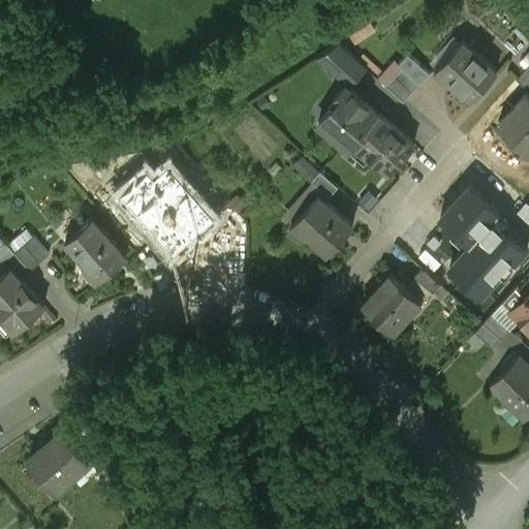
[(369,23),(348,35),(353,44),(374,31),(369,23)]
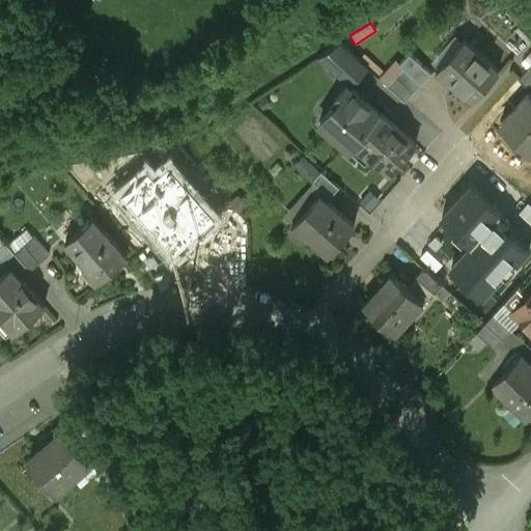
[(498,70),(463,38),(438,66),(473,98),(498,70)]
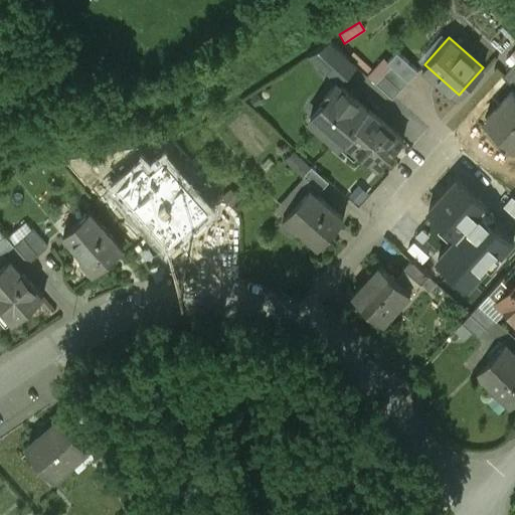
[(356,64),(330,41),(308,55),(336,77),(341,81),(356,64)]
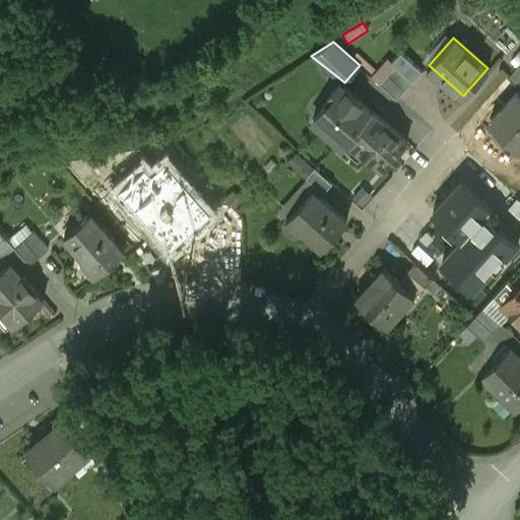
[(421,70),(400,51),(391,61),(394,65),(412,80),(421,70)]
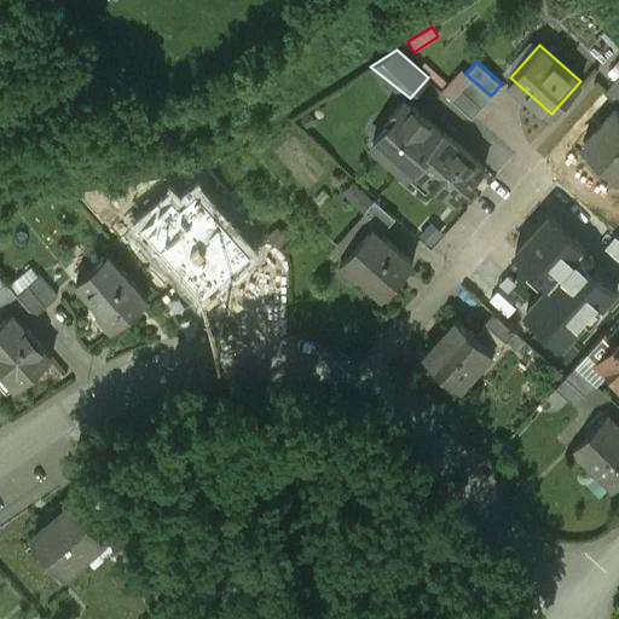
[(424,63),(420,68),(440,88),(446,82),(424,63)]
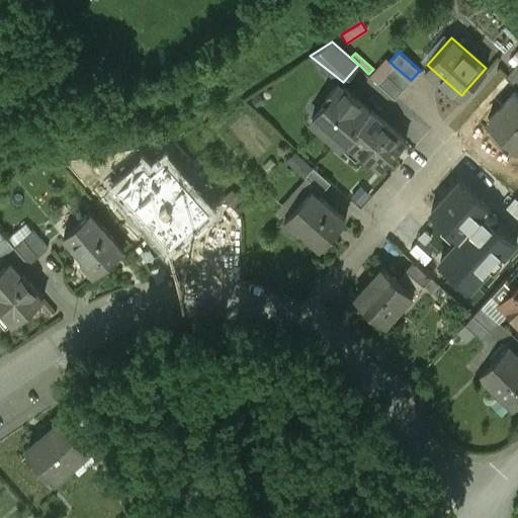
[(517,80),(517,62),(506,76),(510,79),(515,84),(517,80)]
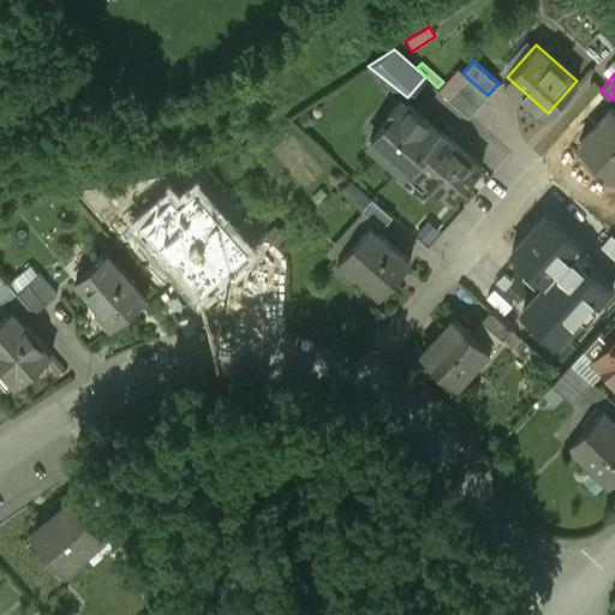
[(466,77),(448,97),(469,117),(488,95),(466,77)]
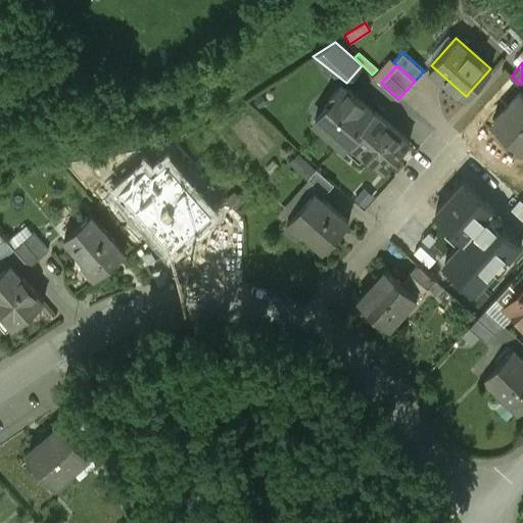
[(346,83),(341,79),(331,89),(336,94),(315,120),(344,145),(346,142),(345,141),(375,107),(346,83)]
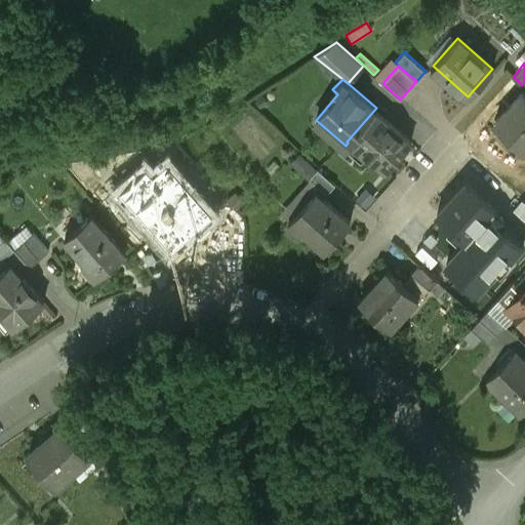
[(524,94),(522,92),(495,123),(524,150),(524,94)]
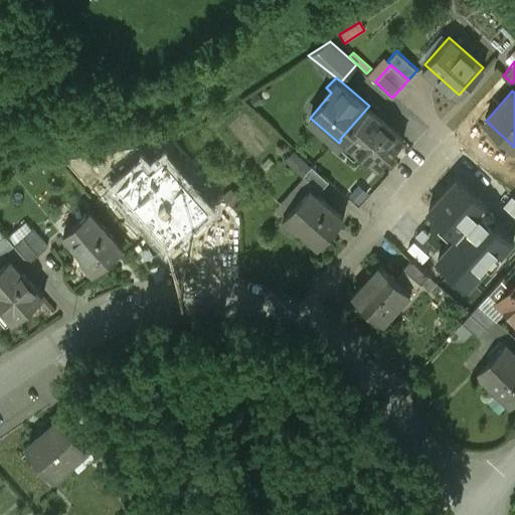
[(264,104),(260,97),(251,102),(255,109),(264,104)]
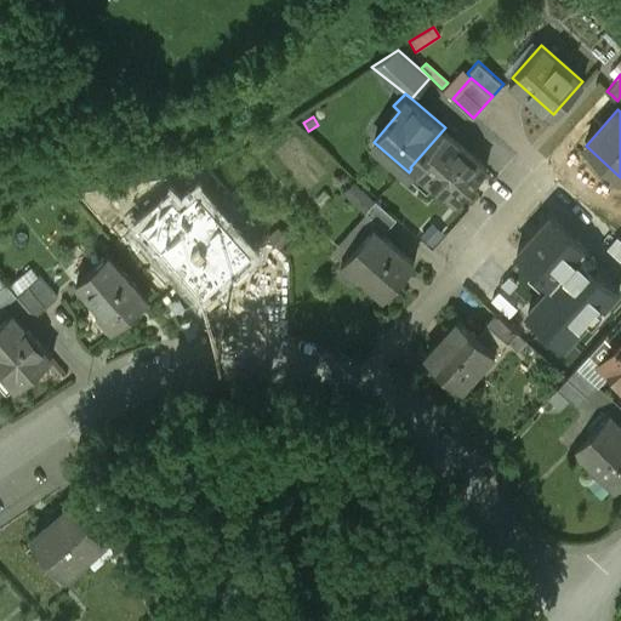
[(486,163),(445,127),(410,167),(411,169),(414,169),(417,165),(456,198),(486,163)]
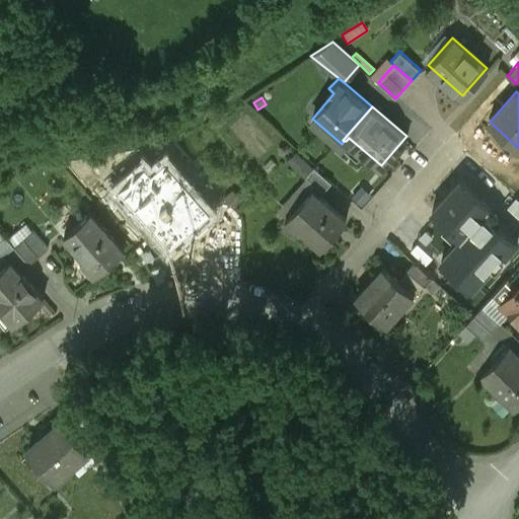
[(312,164),(296,149),(288,157),(305,172),(312,164)]
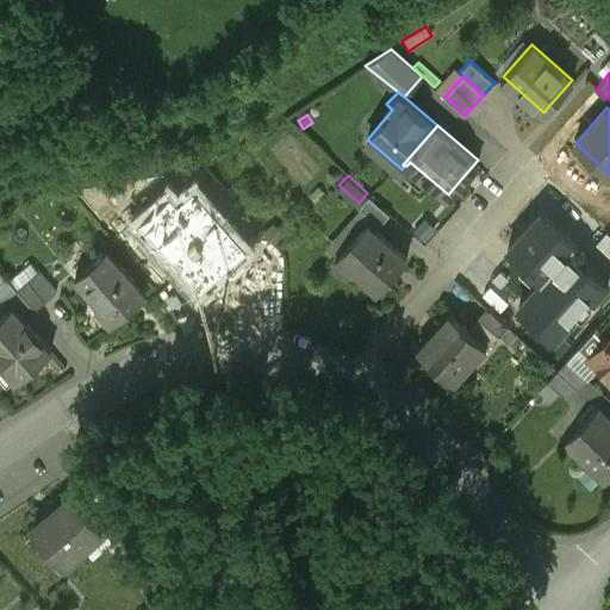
[(324,193),(318,187),(311,195),(317,201),(324,193)]
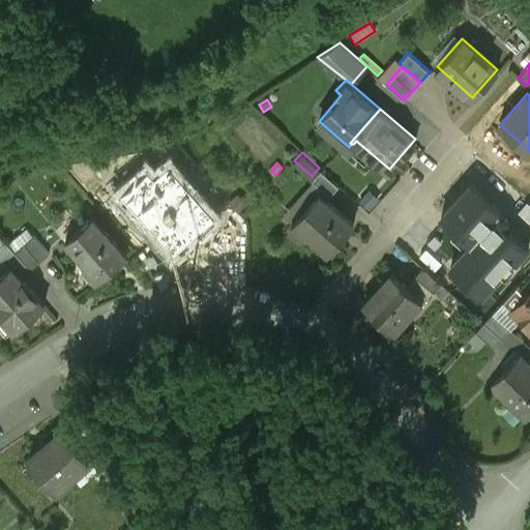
[(319,192),(327,198),(334,189),(339,184),(319,168),(312,176),(283,209),(294,219),(319,192)]
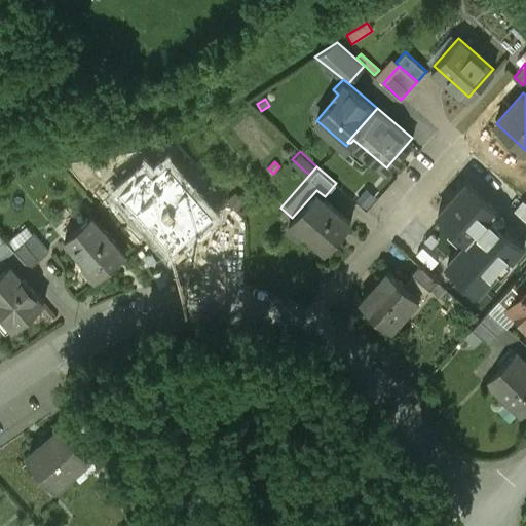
[(515,193),(497,178),(482,195),(497,210),(499,212),(515,193)]
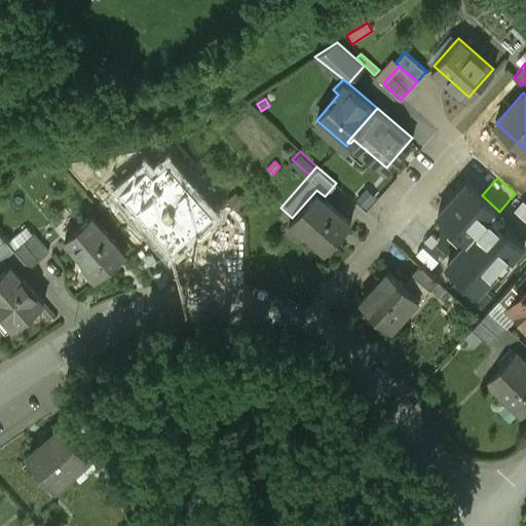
[(188,183),(161,205),(195,243),(221,221),(188,183)]
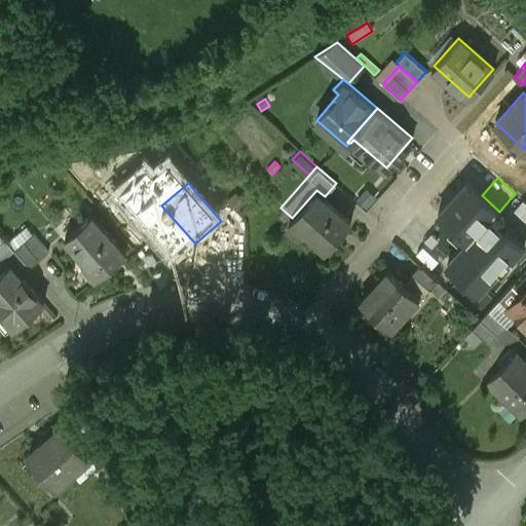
[(467,183),(440,214),(471,240),(497,210),(482,195),(467,183)]
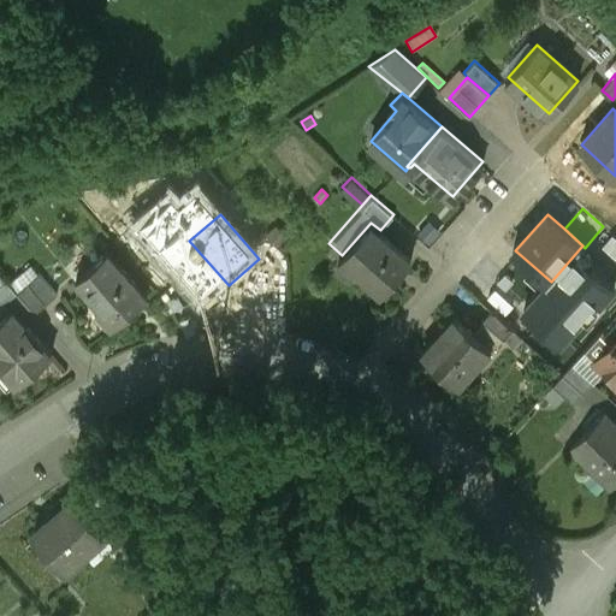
[(380,230),(371,223),(342,255),(381,291),(412,259),(380,230)]
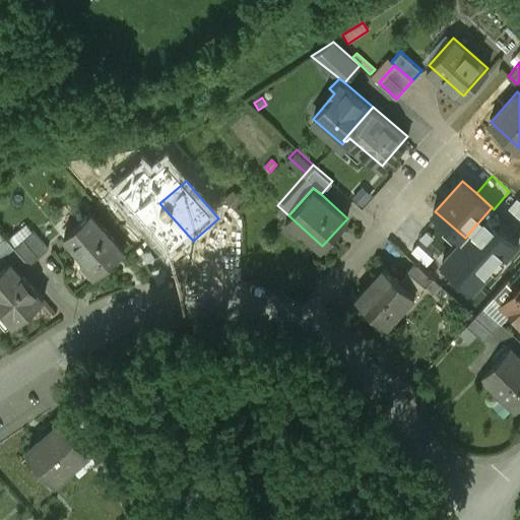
[(239,214),(223,196),(214,204),(230,221),(239,214)]
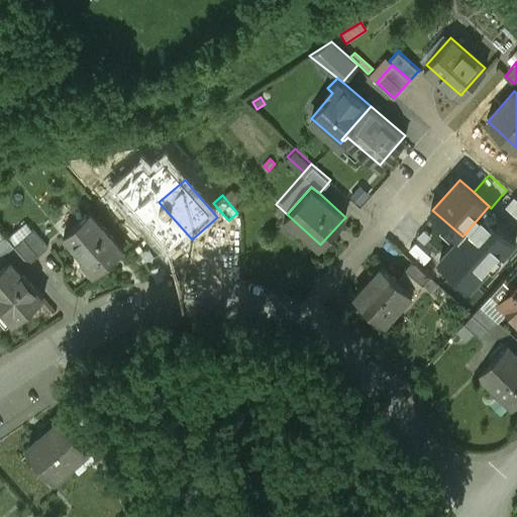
[(123,245),(91,208),(64,231),(97,269),(123,245)]
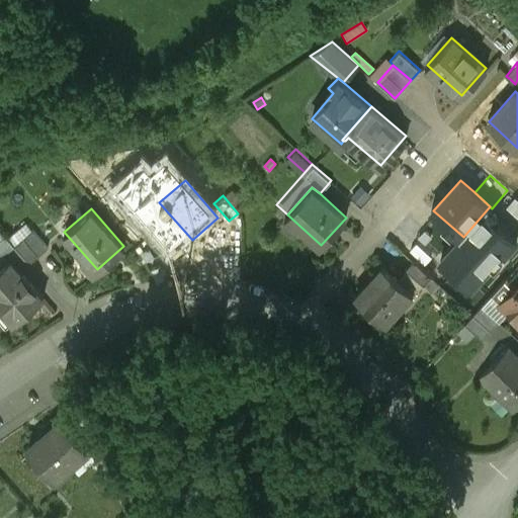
[(32,230),(14,245),(29,262),(47,247),(32,230)]
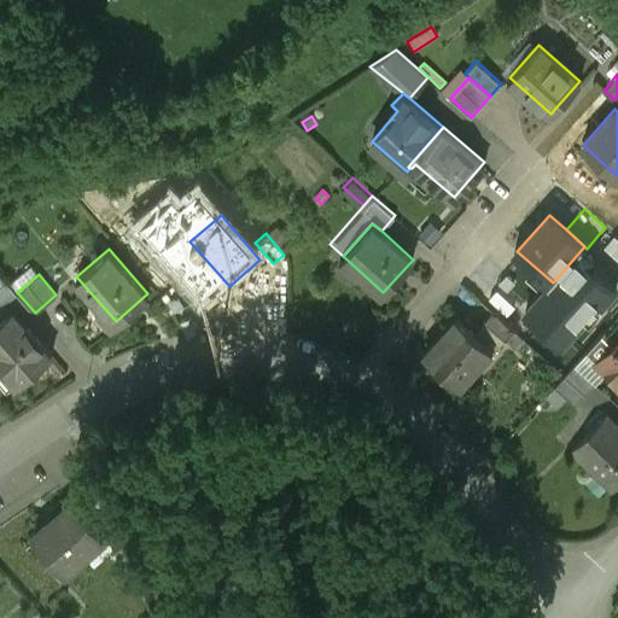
[(6,280),(0,285),(0,299),(4,299),(6,301),(17,292),(6,280)]
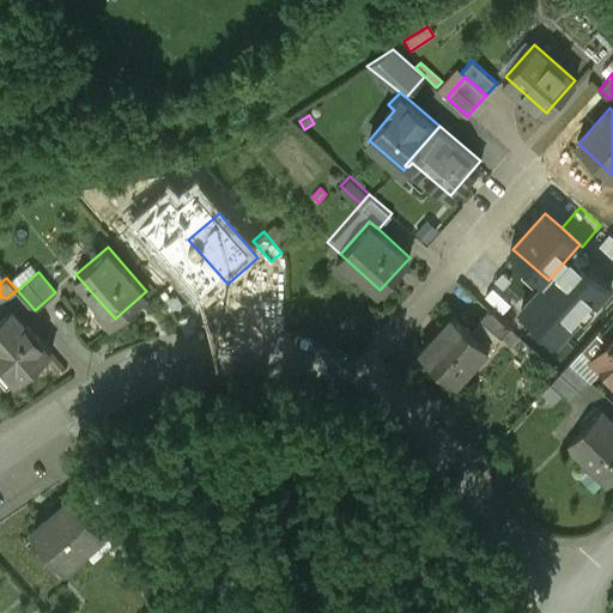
[(35,310),(17,290),(6,298),(24,320),(35,310)]
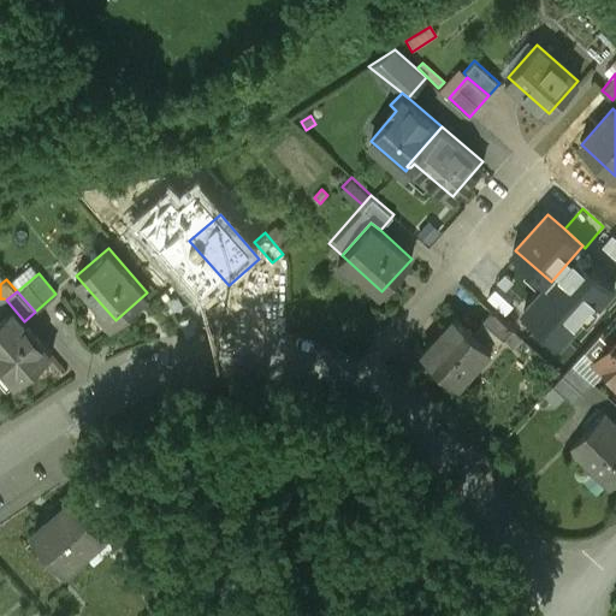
[(6,300),(4,298),(0,298),(0,356),(19,379),(52,353),(24,321),(6,300)]
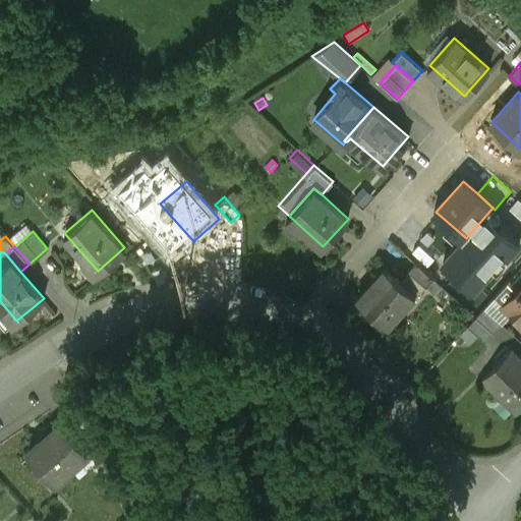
[(431,277),(415,263),(407,271),(424,286),(431,277)]
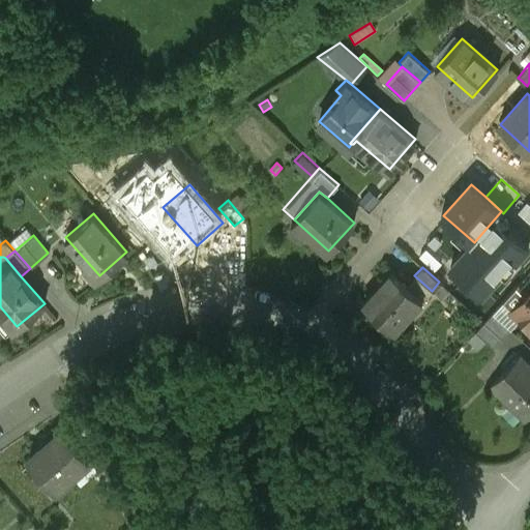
[(391,272),(363,303),(394,330),(422,300),(391,272)]
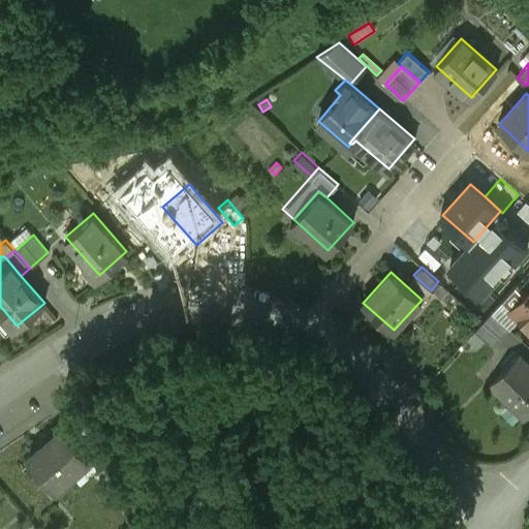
[(528,289),(522,298),(526,302),(515,314),(528,328),(528,289)]
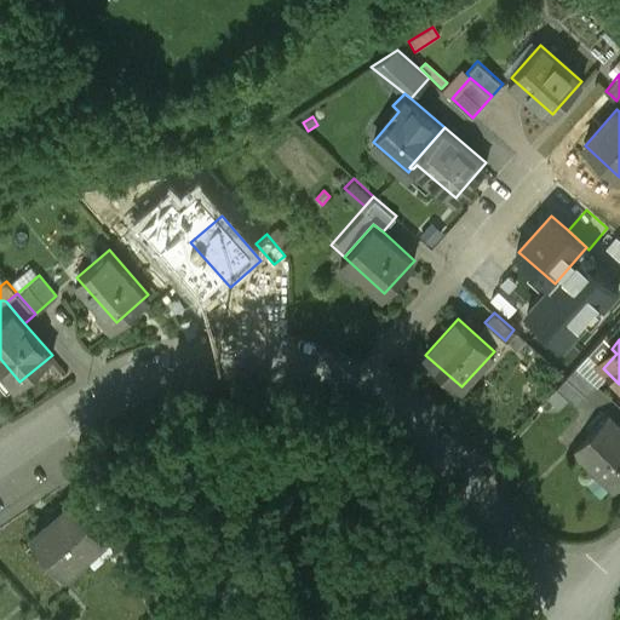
[(596,385),(575,366),(566,377),(556,388),(577,407),(596,385)]
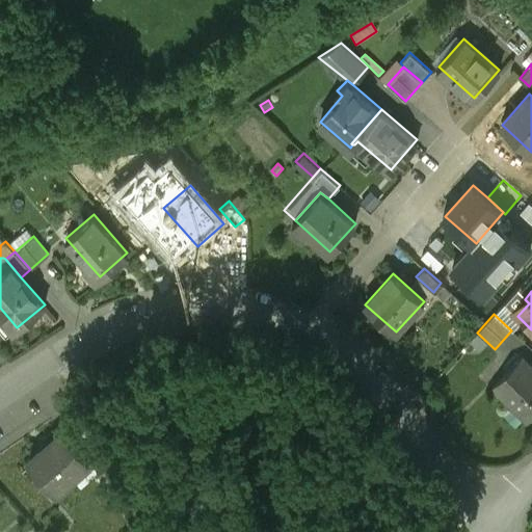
[(531,415),(531,367),(521,356),(491,386),(527,421),(531,415)]
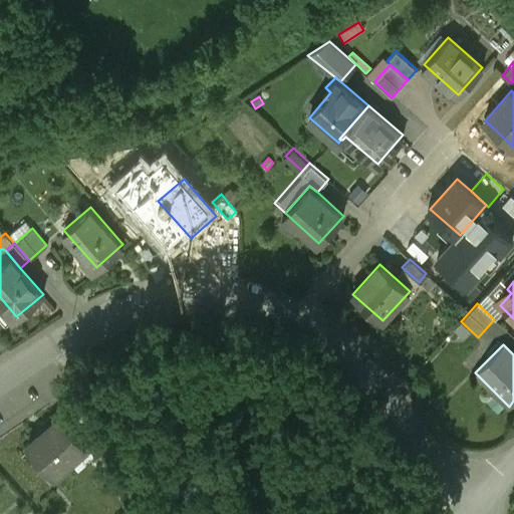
[(57,416),(28,442),(55,472),(84,446),(57,416)]
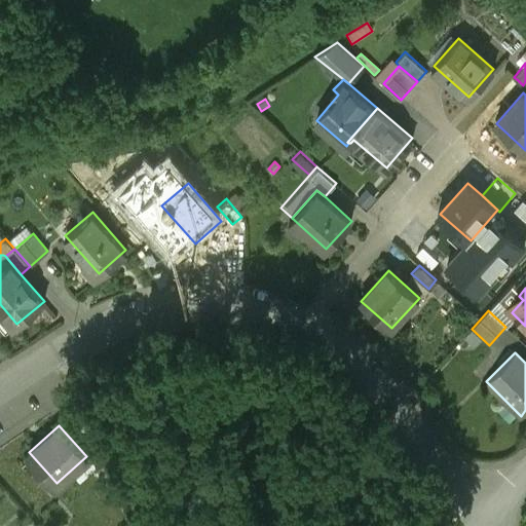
[(113,479),(97,441),(85,446),(102,483),(113,479)]
